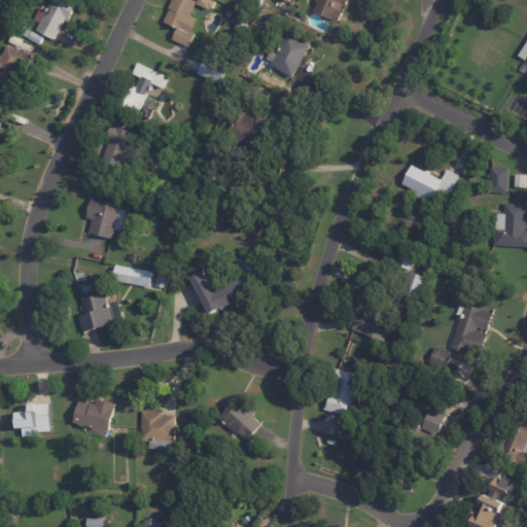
[(67,19),(57,39),(38,30),(41,23),(35,20),(41,6),(47,10),(53,0),(71,0),(78,3),(70,20),(67,19)]
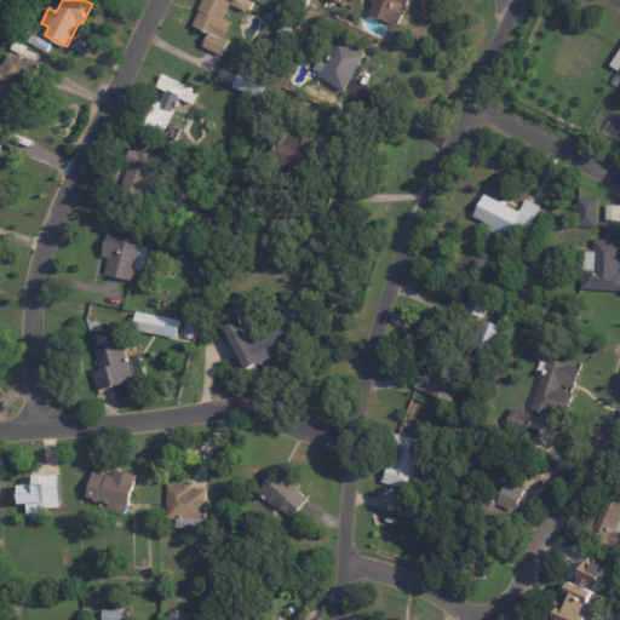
[(223,23),(218,33),(231,40),(224,56),(205,46),(211,33),(210,32),(208,33),(204,30),(205,29),(195,24),(201,10),(201,9),(205,0),(229,0),(233,1),(223,23)]
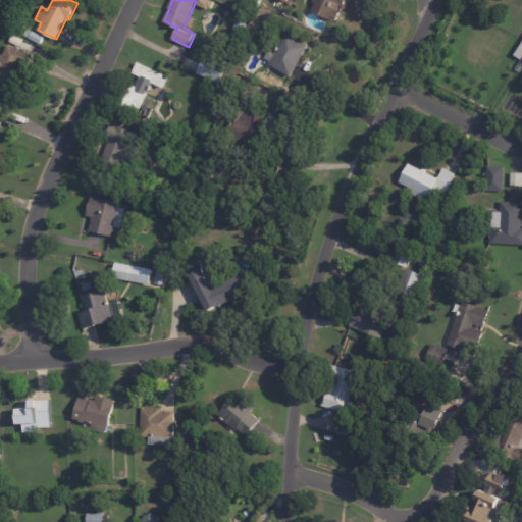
[(211,1),(209,0),(193,0),(192,3),(207,10),(211,1)]
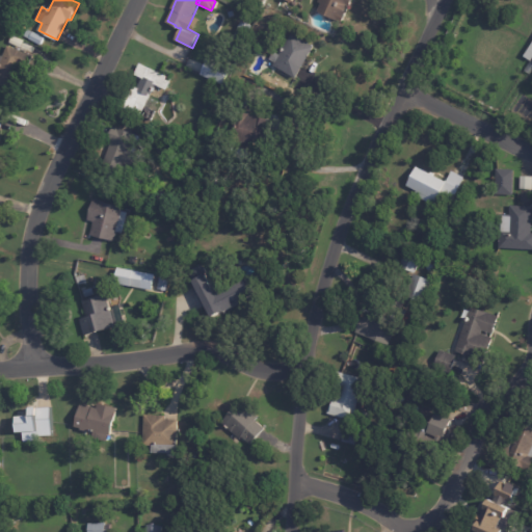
[(263,0),(260,8),(247,2),(247,0),(263,0)]
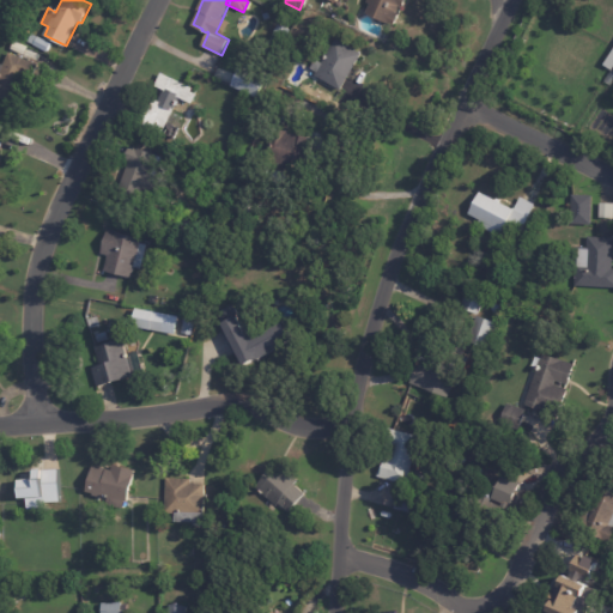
[(408,0),(406,6),(402,5),(399,12),(402,13),(396,24),(368,12),(372,4),(369,1),(369,0),(408,0)]
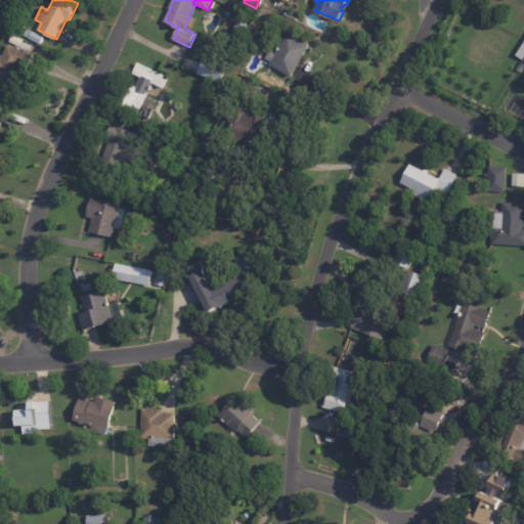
[(239,19),(250,25),(245,37),(233,32),(239,19)]
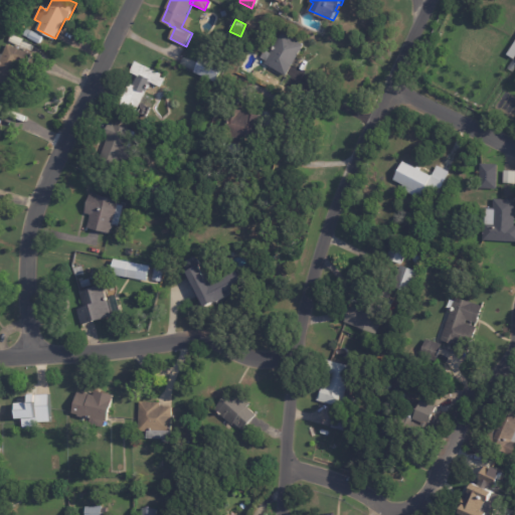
[(300,54),(290,71),(269,59),(269,60),(262,56),(266,49),(273,52),(277,45),(276,44),(283,32),(305,44),(300,54)]
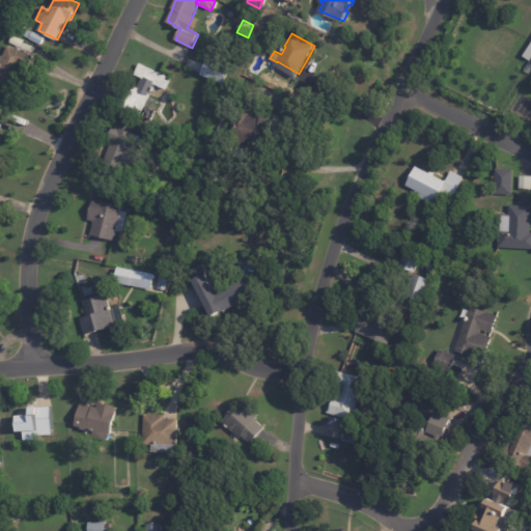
[(24,43),(22,48),(9,43),(12,35),(25,40),(24,43)]
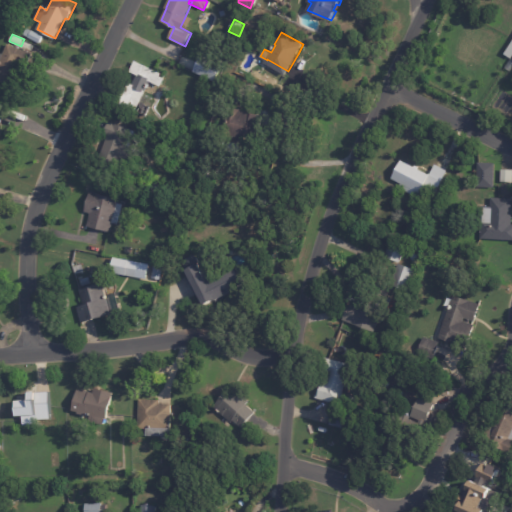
[(511,34),(502,54),(510,58),(511,54),(511,34)]
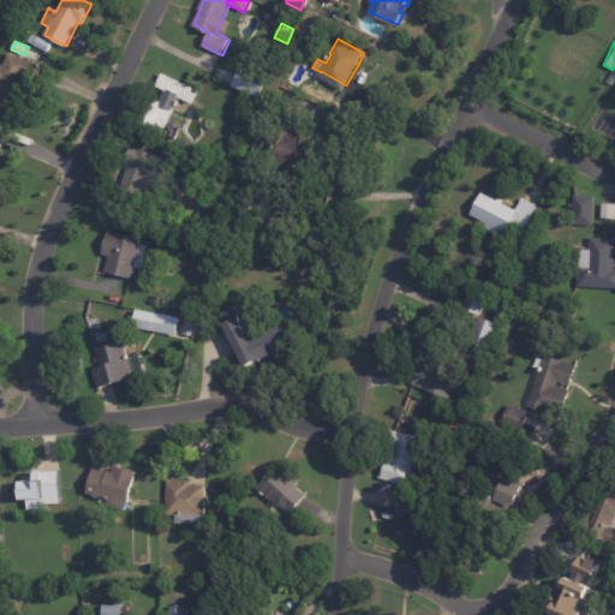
[(39,66),(34,77),(24,72),(17,90),(21,91),(16,103),(0,96),(0,75),(1,72),(0,71),(0,63),(4,65),(10,52),(40,65),(39,66)]
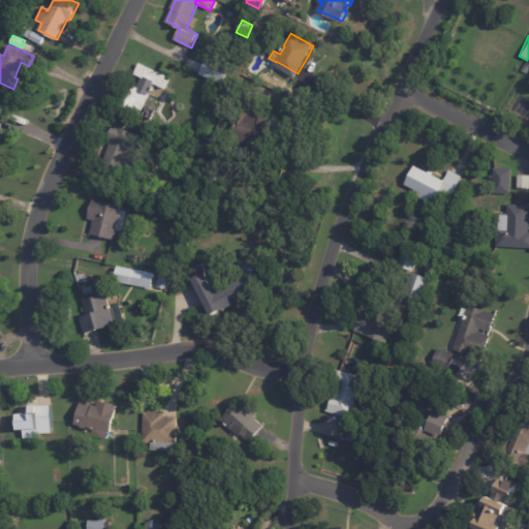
[(219,83),(225,65),(201,58),(195,75),(219,83)]
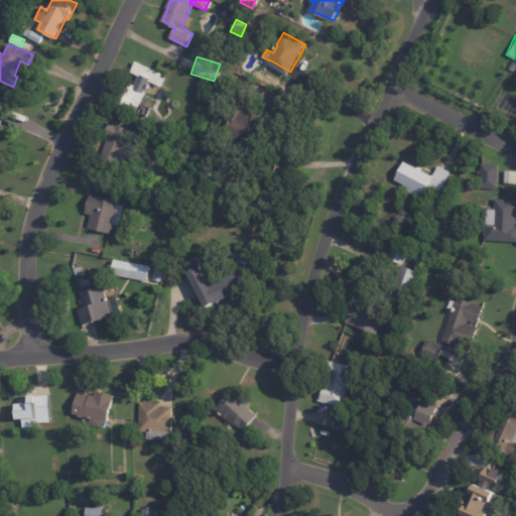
[(162,87),(151,82),(150,85),(151,85),(150,89),(148,88),(137,112),(117,102),(124,88),(128,90),(131,83),(134,85),(139,75),(132,72),(137,60),(163,74),(162,77),(166,79),(162,87)]
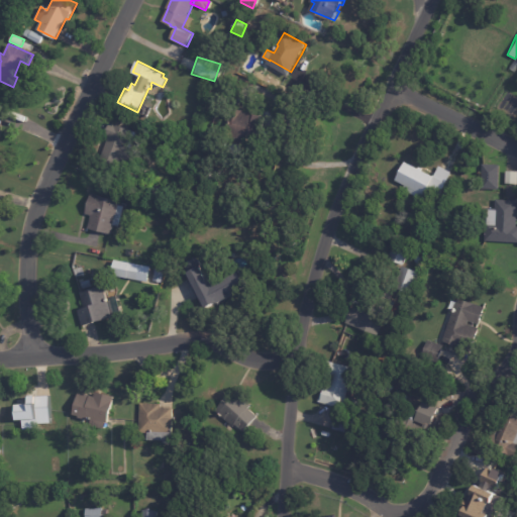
[(261,114),(252,142),(231,136),(235,124),(234,123),(235,121),(236,121),(240,108),(261,114)]
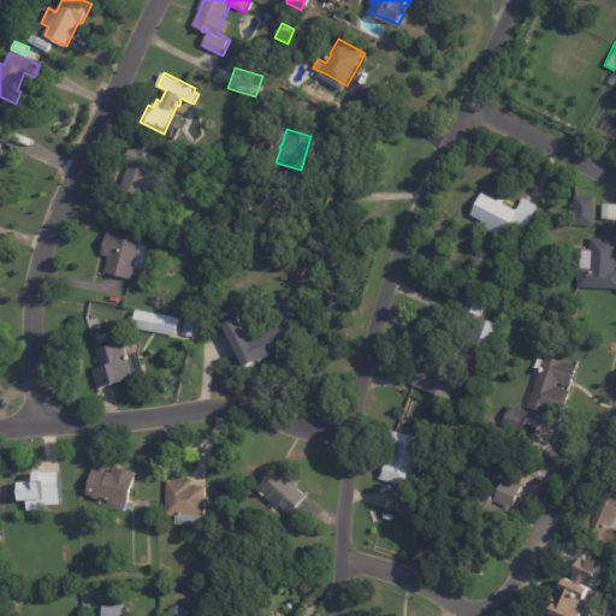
[(150,153),(164,158),(157,179),(164,182),(159,194),(146,189),(141,200),(120,191),(130,163),(126,161),(132,146),(150,153)]
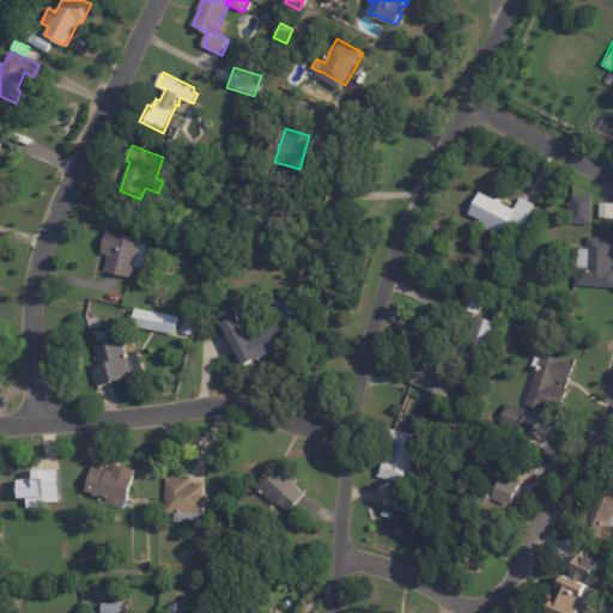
[(272,178),(277,168),(291,175),(285,186),(272,178)]
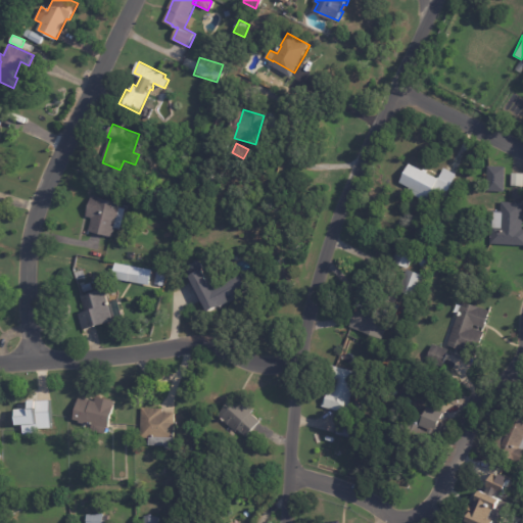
[(437,176),(403,163),(397,183),(407,186),(405,192),(426,200),(429,191),(444,196),(454,172),(440,168),(437,176)]
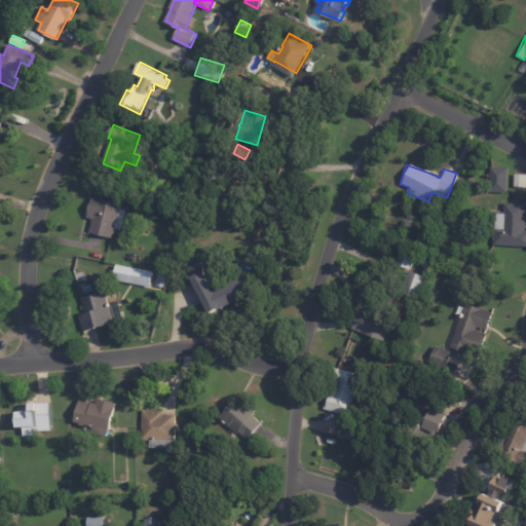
[(492,166),(510,167),(509,189),(503,188),(503,191),(491,191),(491,189),(487,188),(487,181),(491,181),(492,166)]
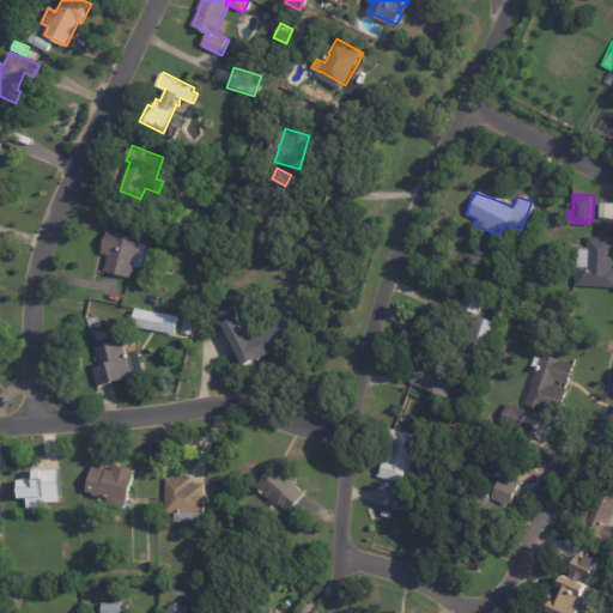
[(596,217),(610,217),(611,202),(596,201),(596,217)]
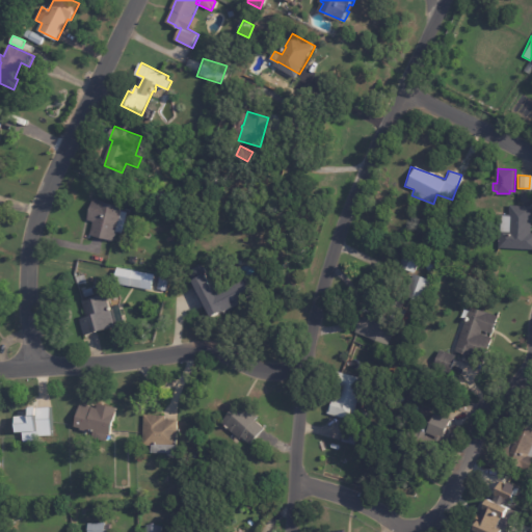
[(214,177),(221,180),(219,185),(217,184),(215,189),(210,188),(214,177)]
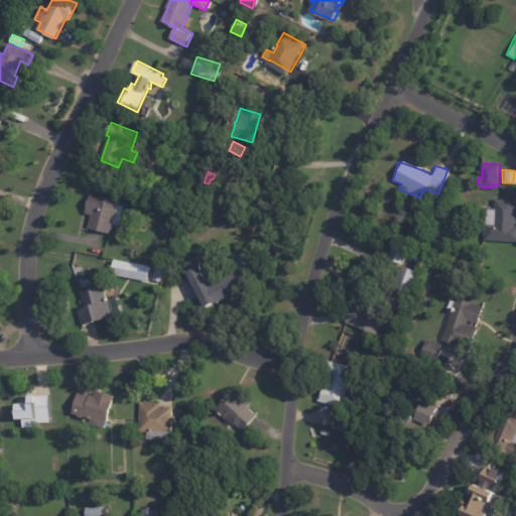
[(161,186),(167,188),(164,199),(152,194),(155,183),(161,186)]
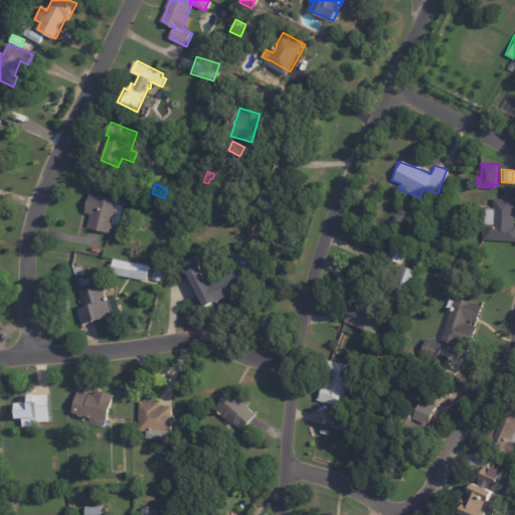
[(99,229),(89,227),(92,214),(86,212),(92,192),(120,200),(120,201),(126,202),(120,225),(114,224),(112,233),(99,229)]
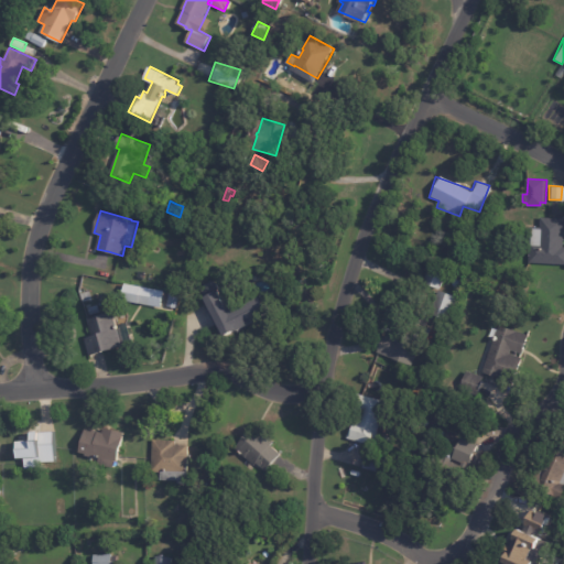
[(563,264),(552,264),(552,261),(550,261),(550,262),(546,262),(546,263),(530,263),(531,226),(541,227),(542,218),(563,218),(563,264)]
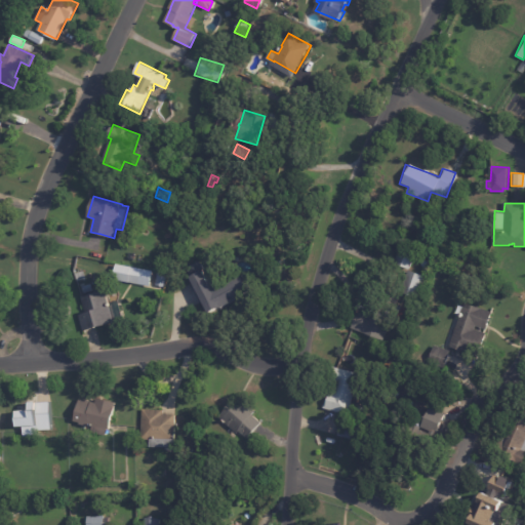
[(428,213),(434,216),(430,225),(423,221),(428,213)]
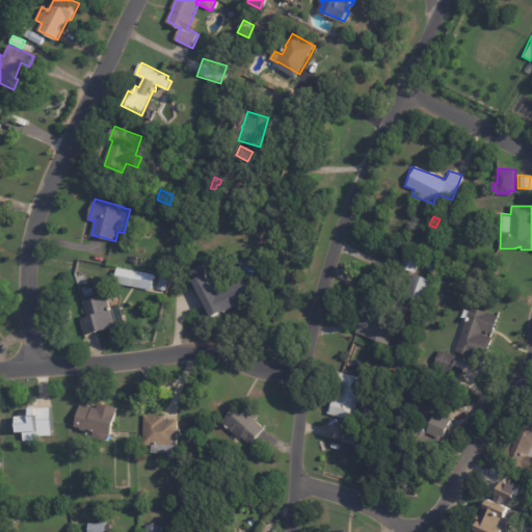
[(417,272),(405,268),(404,270),(401,268),(407,250),(423,257),(417,272)]
